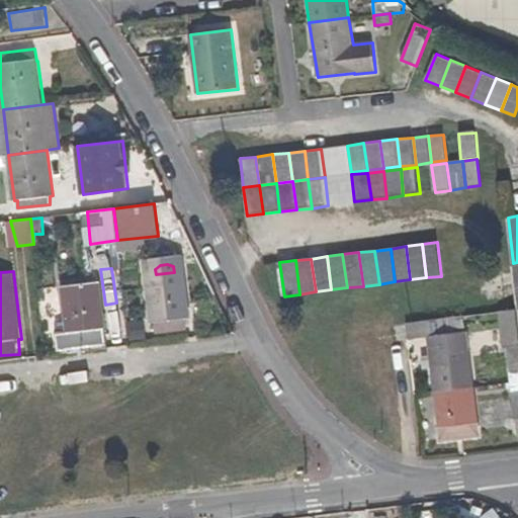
[(156,274),(147,275),(152,322),(155,322),(156,332),(187,330),(186,317),(190,317),(184,271),(174,272),(156,274)]
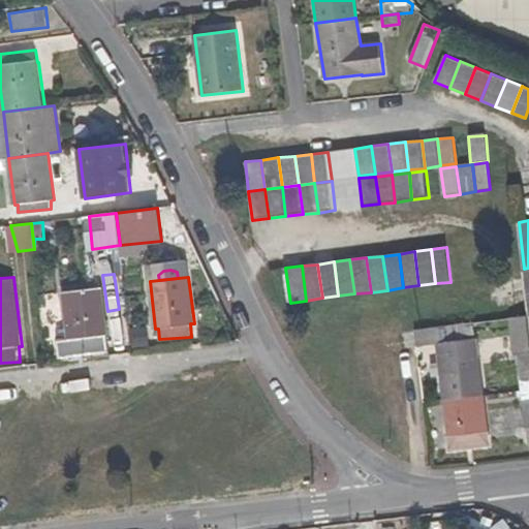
[(102,288),(62,291),(67,340),(58,341),(60,358),(109,351),(106,336),(109,335),(102,288)]
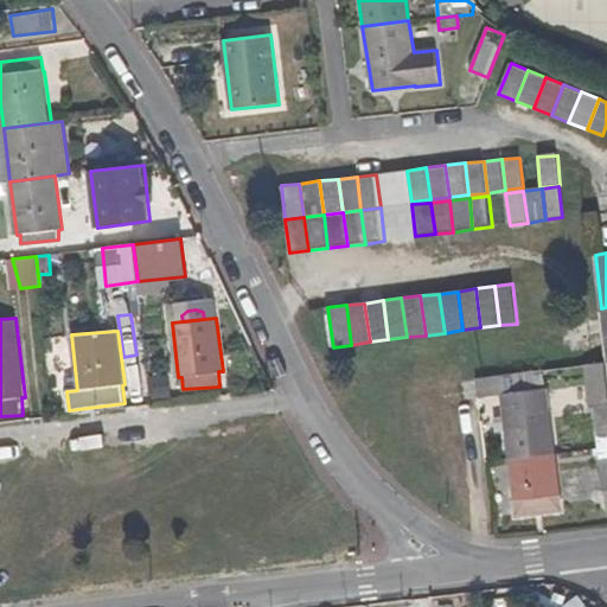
[(528,371),(477,378),(479,398),(530,391),(528,371)]
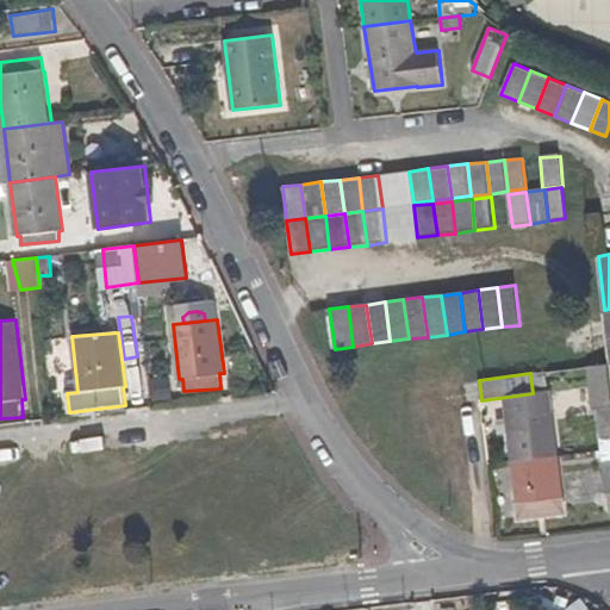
[(168,377),(149,380),(154,403),(173,399),(168,377)]
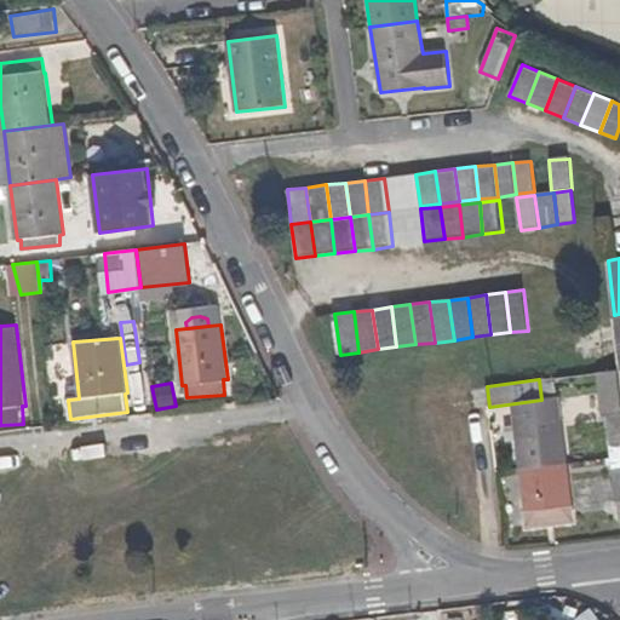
[(521,425),(517,426),(522,469),(567,463),(560,412),(520,417),(521,425)]
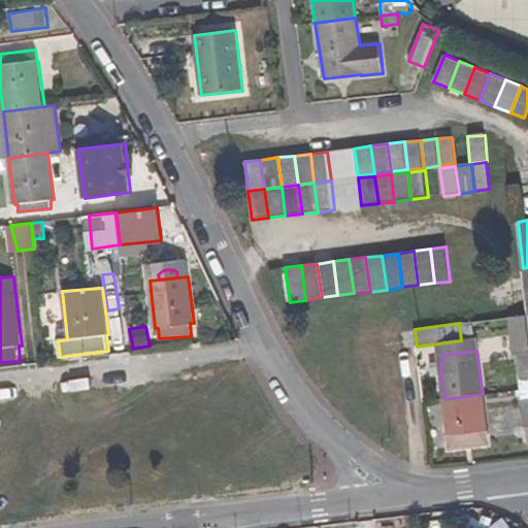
[(527,351),(516,353),(520,380),(527,378),(527,351)]
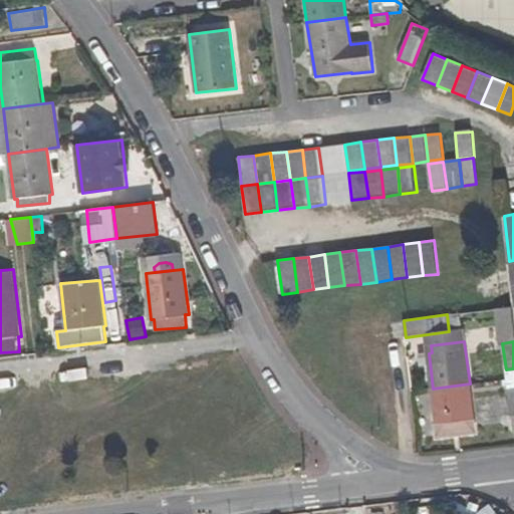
[(470,383),(433,389),(439,436),(476,432),(470,383)]
